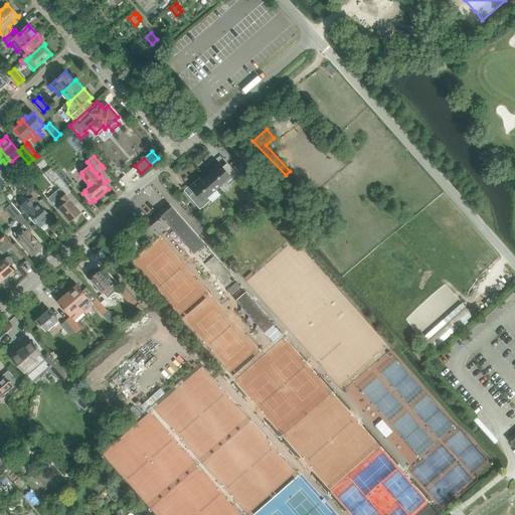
[(210,173),(205,177),(216,189),(225,182),(227,184),(238,175),(229,165),(227,163),(222,167),(218,161),(217,162),(213,165),(207,170),(210,173)]
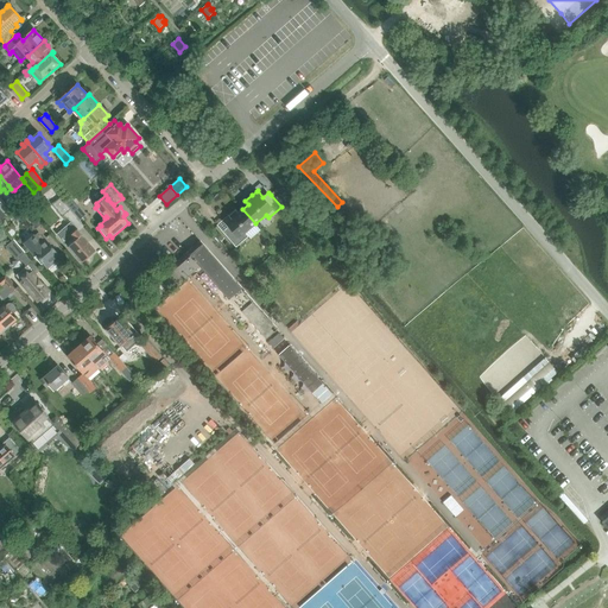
[(283,204),(286,201),(282,195),(277,198),(283,204)]
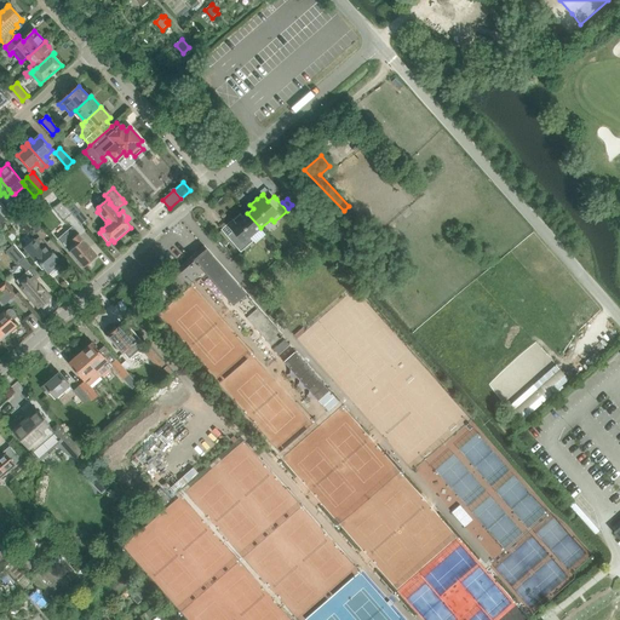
[(0,212),(7,220),(12,216),(0,201),(0,212)]
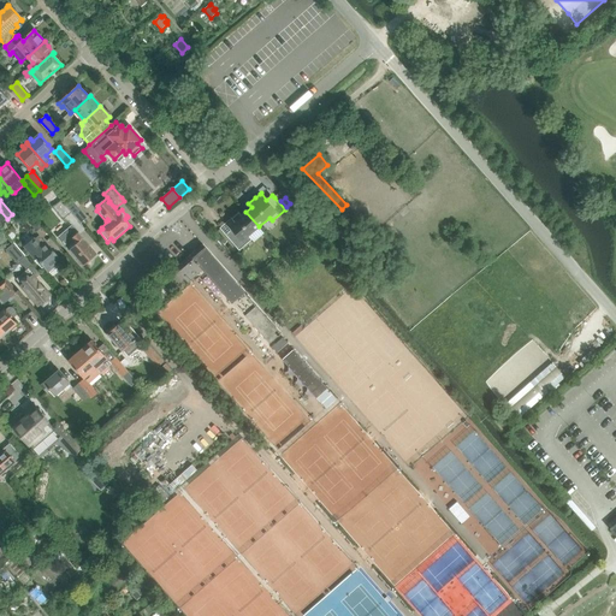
[(61,201),(53,208),(65,223),(67,220),(72,226),(70,227),(59,237),(61,240),(60,241),(67,249),(69,248),(70,250),(71,252),(70,253),(75,258),(76,258),(83,266),(98,255),(83,238),(81,235),(86,230),(61,201)]
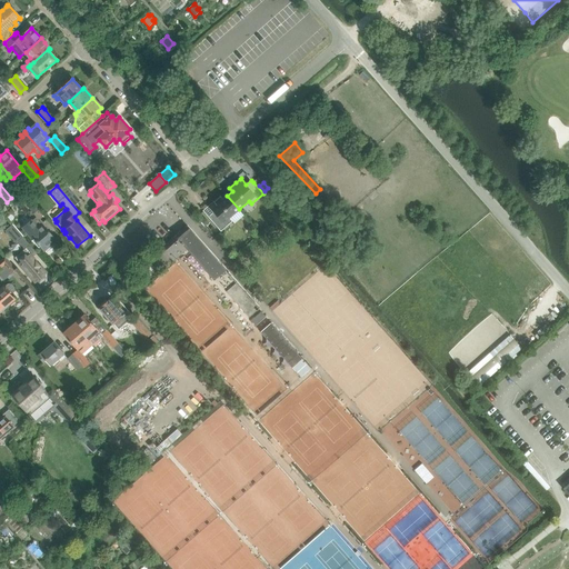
[(39,209),(36,206),(25,193),(20,198),(33,213),(39,209)]
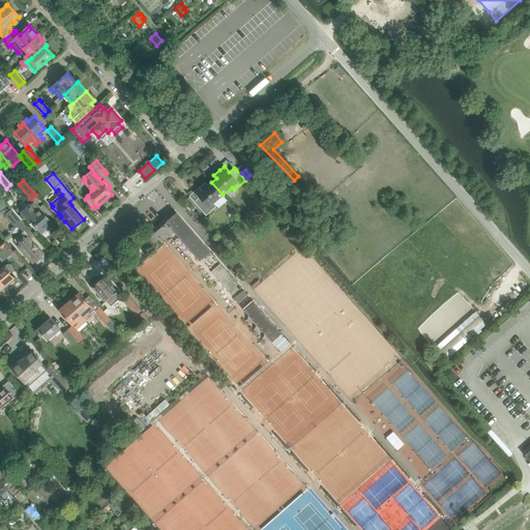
[(300,180),(296,185),(303,193),(307,188),(300,180)]
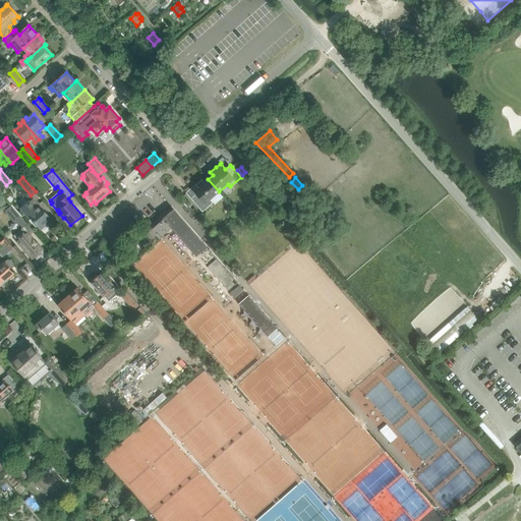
[(201,180),(191,188),(196,195),(191,199),(201,212),(212,203),(210,199),(219,191),(208,179),(204,182),(201,180)]
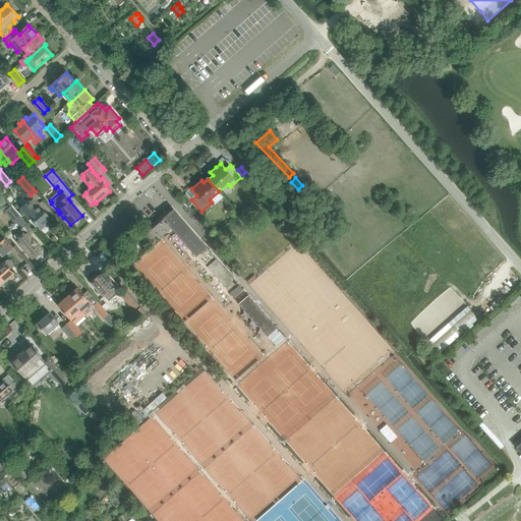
[(29,204),(21,210),(29,219),(30,218),(41,230),(42,230),(43,231),(52,223),(51,221),(52,221),(38,206),(34,209),(29,204)]
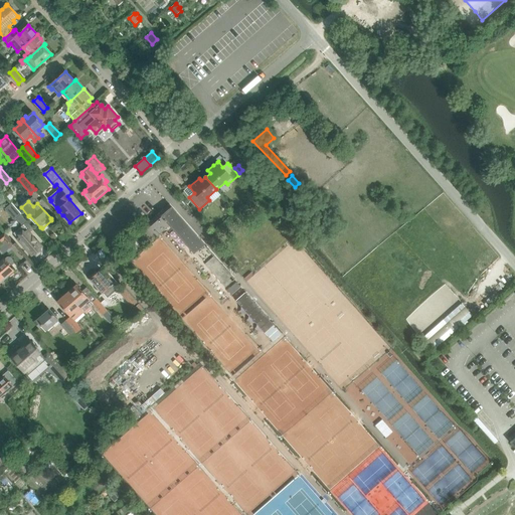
[(6,207),(4,209),(13,221),(16,218),(22,226),(14,233),(15,234),(15,235),(32,255),(40,249),(41,247),(40,245),(28,232),(32,228),(29,225),(22,216),(11,203),(6,207)]
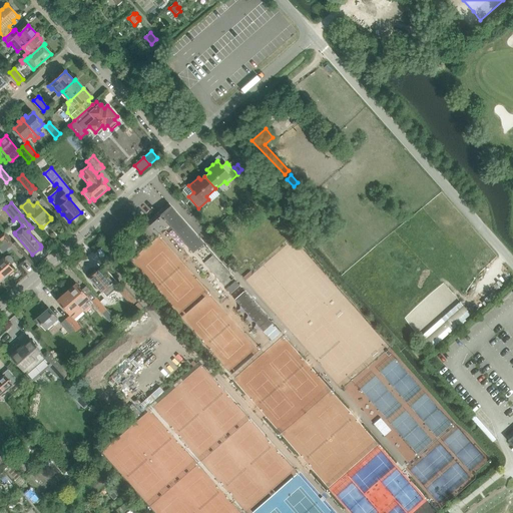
[(138,229),(137,230),(148,242),(156,235),(157,234),(164,228),(204,275),(210,271),(224,287),(230,281),(233,279),(213,254),(203,243),(168,203),(162,209),(165,212),(162,215),(158,211),(138,229)]
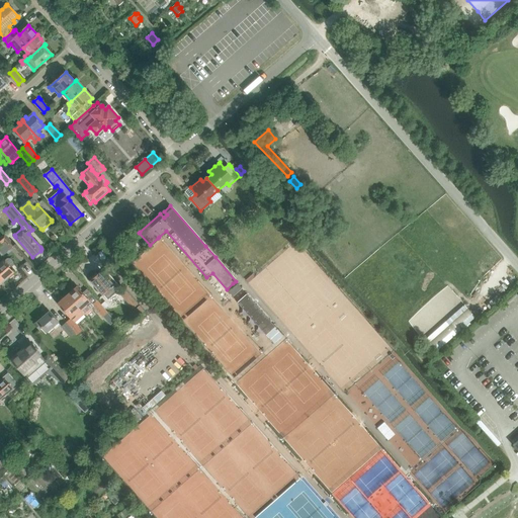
[(0,243),(1,245),(8,239),(5,235),(0,238),(0,243)]
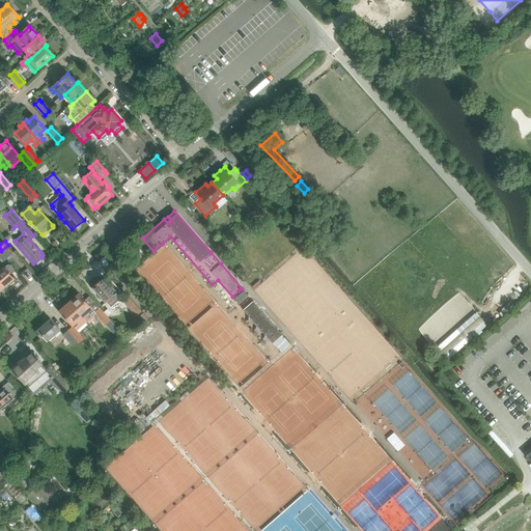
[(10,256),(16,252),(8,245),(4,248),(10,256)]
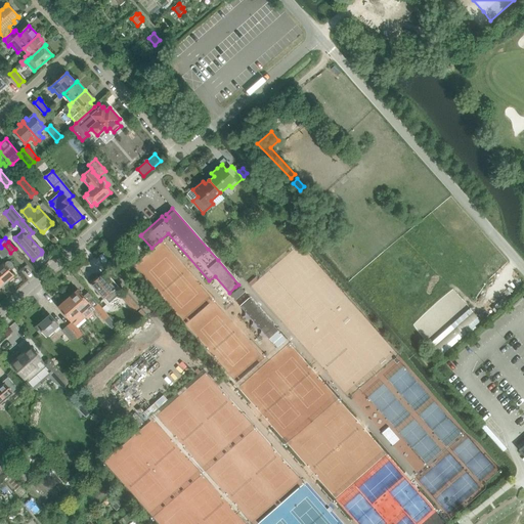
[(3,263),(0,266),(0,279),(4,285),(14,276),(11,273),(14,271),(14,267),(11,263),(7,263),(5,265),(3,263)]
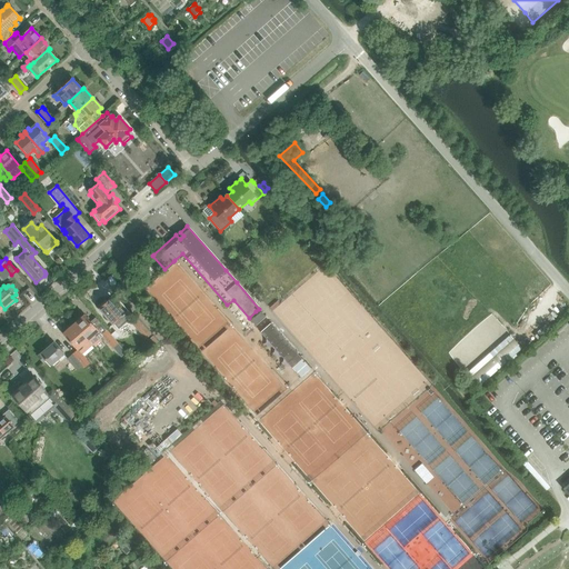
[(133,315),(129,319),(111,299),(107,302),(106,301),(100,307),(101,308),(100,309),(108,318),(107,319),(111,325),(112,323),(118,330),(129,320),(146,340),(151,336),(133,315)]
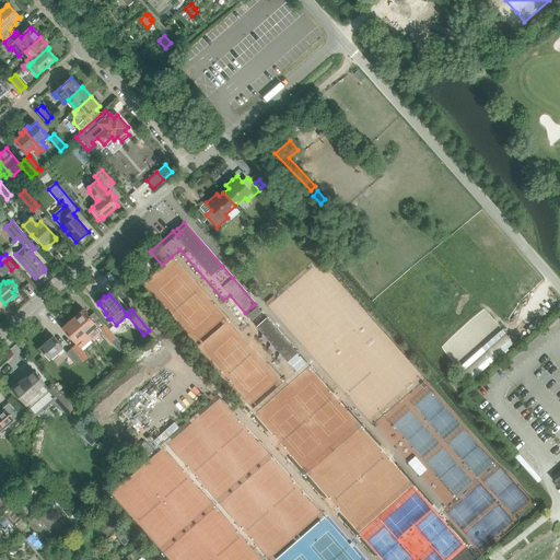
[(90,318),(90,317),(83,311),(81,313),(80,313),(74,317),(76,318),(73,321),(91,340),(101,331),(112,343),(117,339),(95,314),(90,318)]
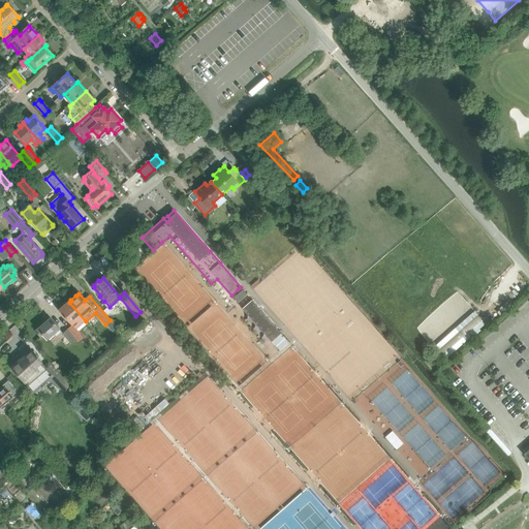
[(251,301),(242,309),(272,342),(281,334),(251,301)]
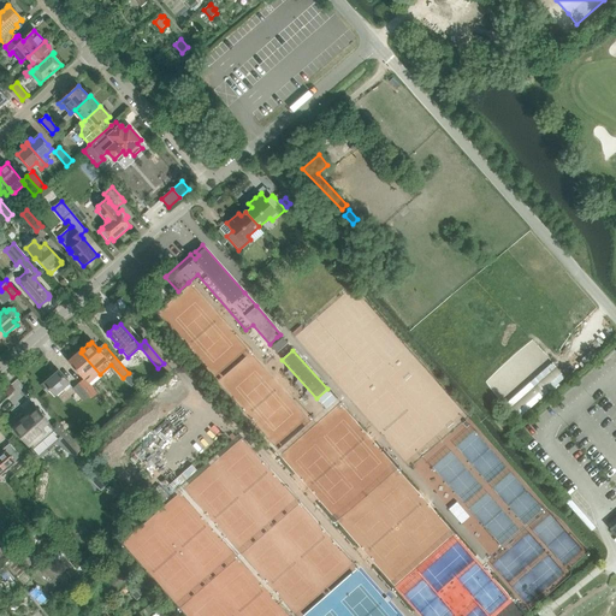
[(88,384),(100,374),(81,353),(78,354),(77,354),(71,359),(72,360),(70,362),(84,379),(80,384),(92,398),(98,394),(88,384)]
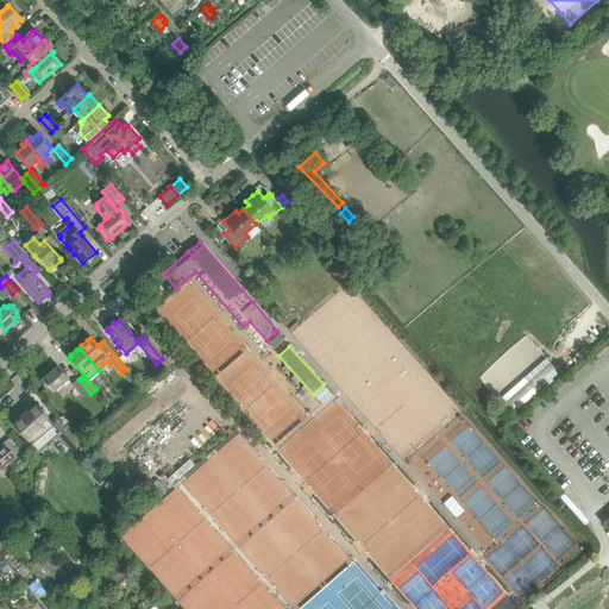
[(558,372),(545,358),(497,400),(510,415),(558,372)]
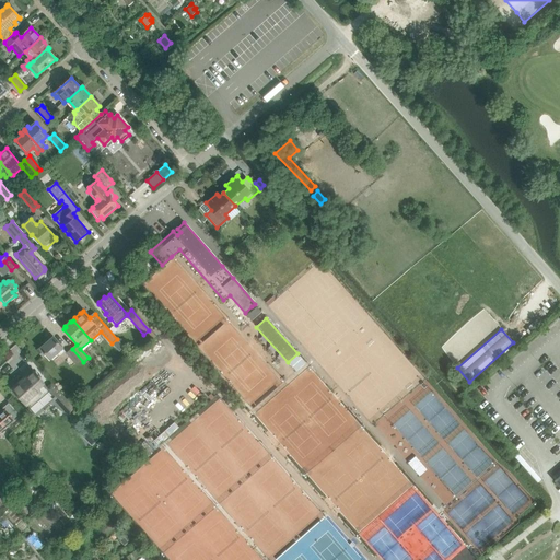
[(150,331),(144,336),(150,342),(155,337),(151,331),(150,331)]
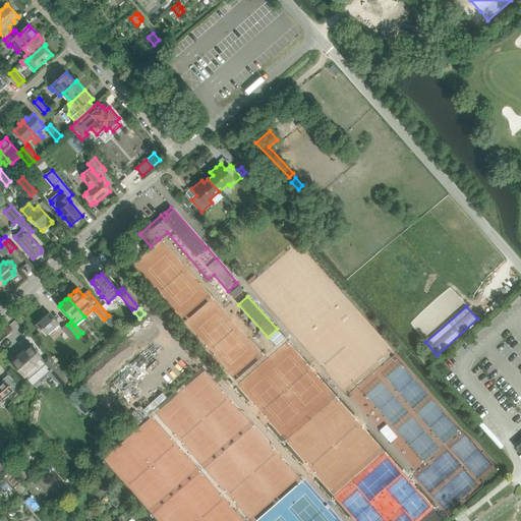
[(56,332),(61,328),(49,314),(35,327),(40,333),(43,330),(47,335),(53,329),(56,332)]
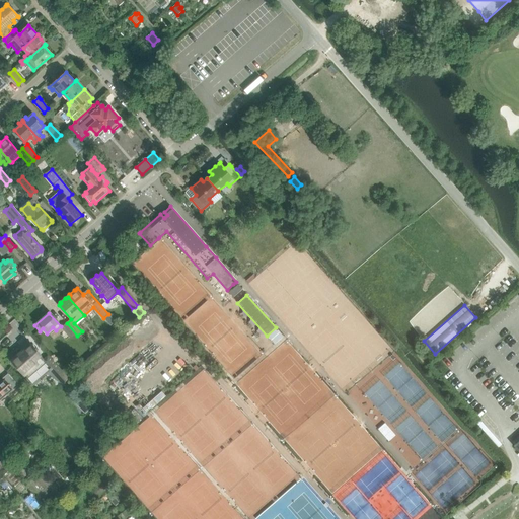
[(70,338),(75,334),(67,324),(62,328),(70,338)]
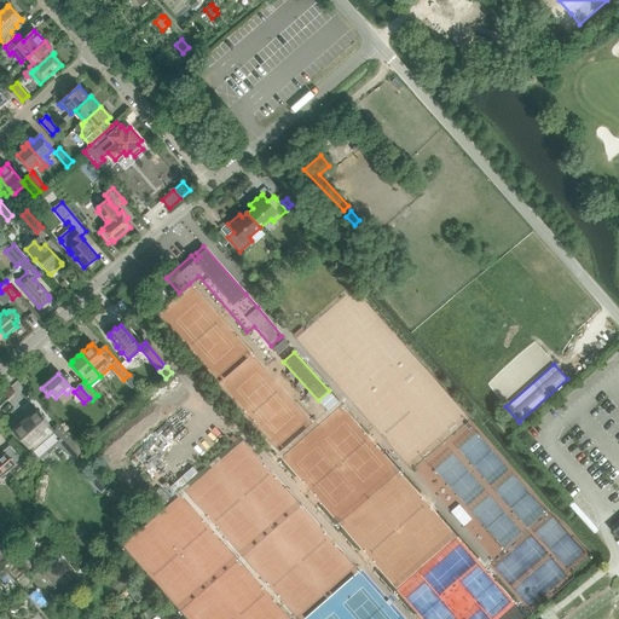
[(329,391),(318,400),(327,411),(339,400),(329,391)]
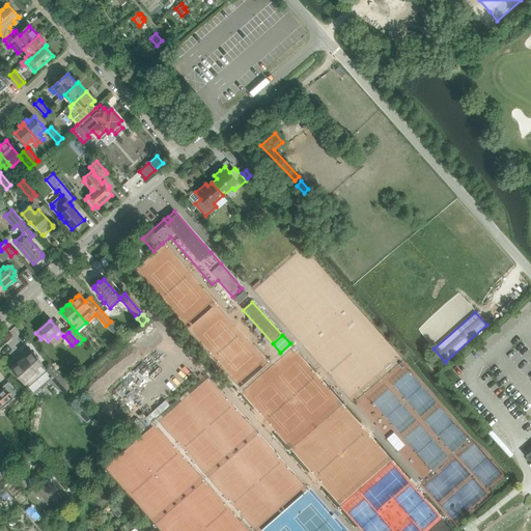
[(25,359),(12,369),(22,381),(28,387),(36,380),(43,387),(52,379),(64,392),(71,388),(59,375),(50,364),(49,363),(45,367),(42,364),(42,363),(29,350),(22,356),(25,359)]
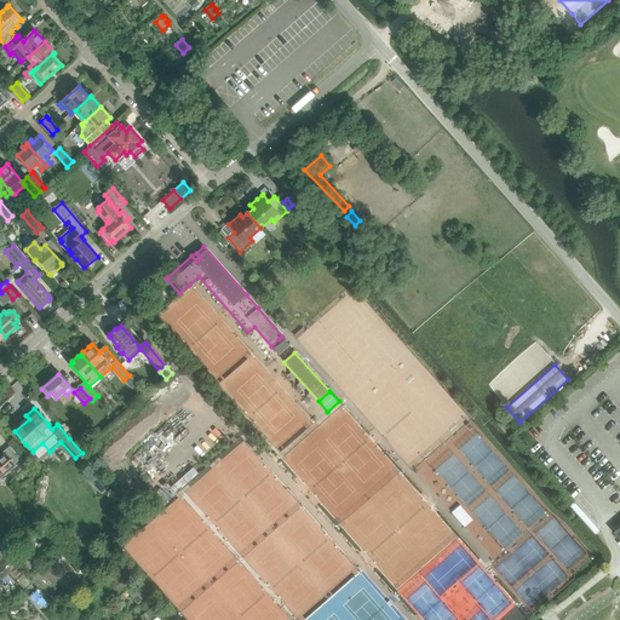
[(12,463),(18,458),(10,448),(4,453),(6,455),(0,460),(0,476),(13,465),(12,463)]
